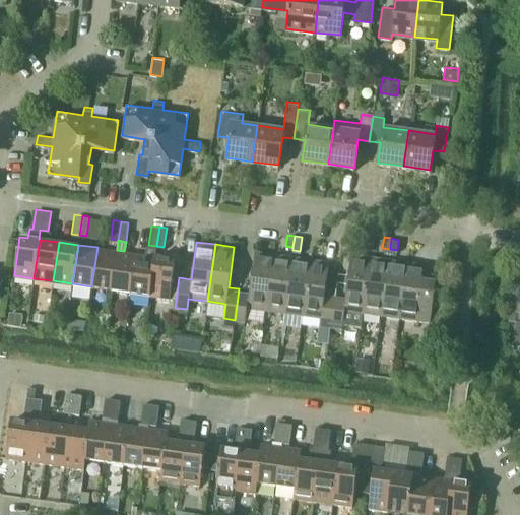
[(91,286),(111,288),(117,250),(98,247),(91,286)]
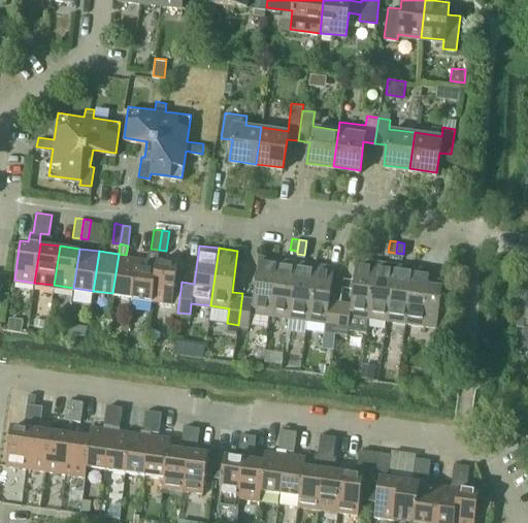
[(112,293),(132,296),(138,257),(126,255),(119,254),(112,293)]
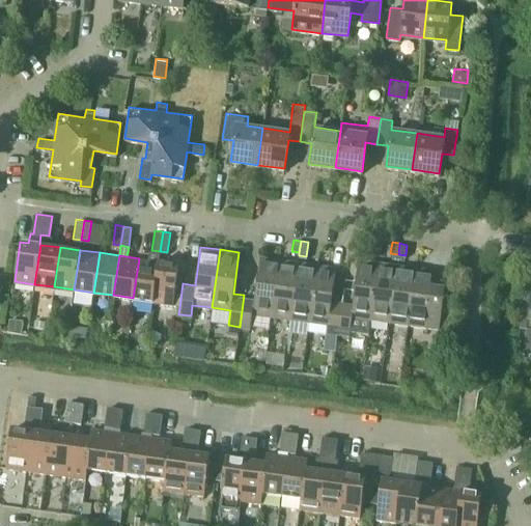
[(252,313),(272,315),(280,257),(260,255),(254,297),(244,295),(240,327),(250,328),(252,313)]
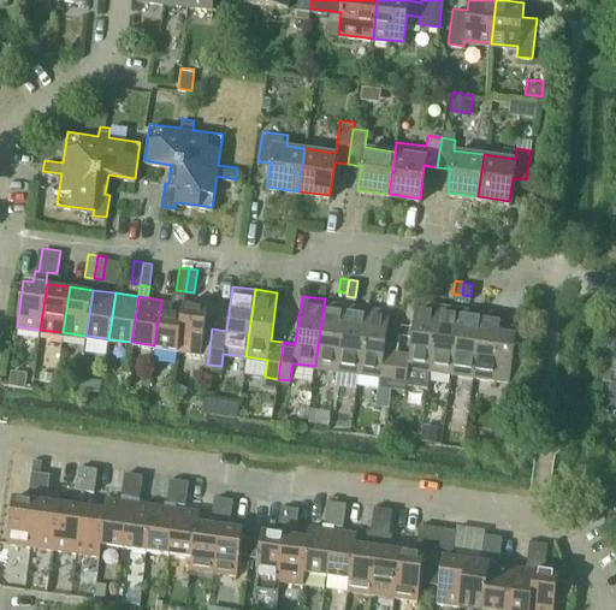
[(315,366),(337,369),(345,302),(325,298),(315,366)]
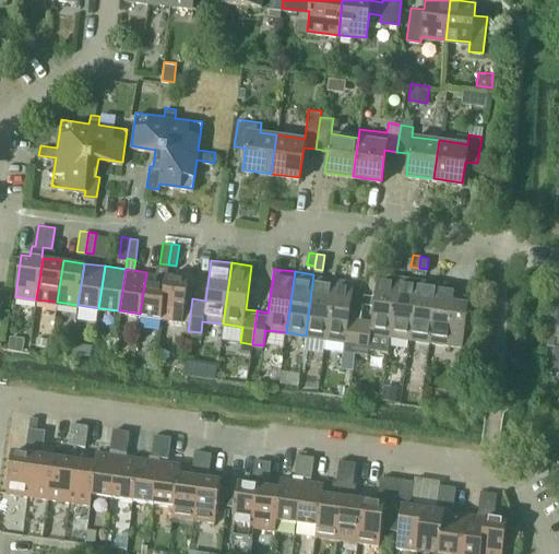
[(388,336),(390,336),(399,274),(378,271),(371,317),(360,316),(355,351),(366,353),(367,345),(387,349),(388,336)]
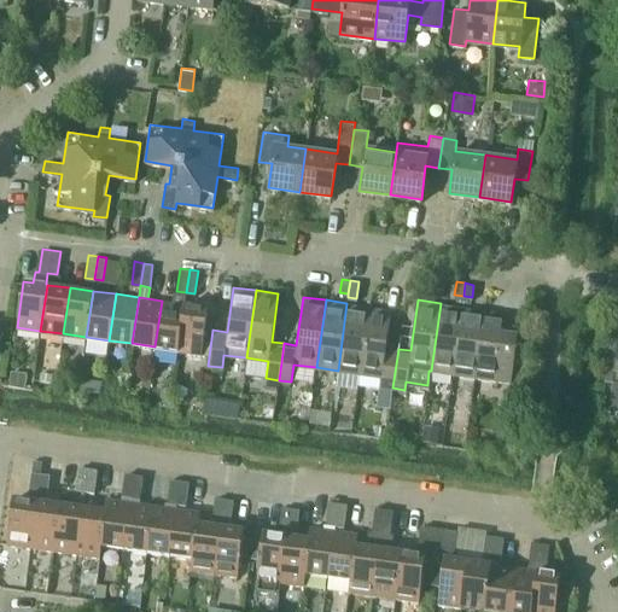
[(155,347),(178,350),(185,303),(162,301),(155,347)]
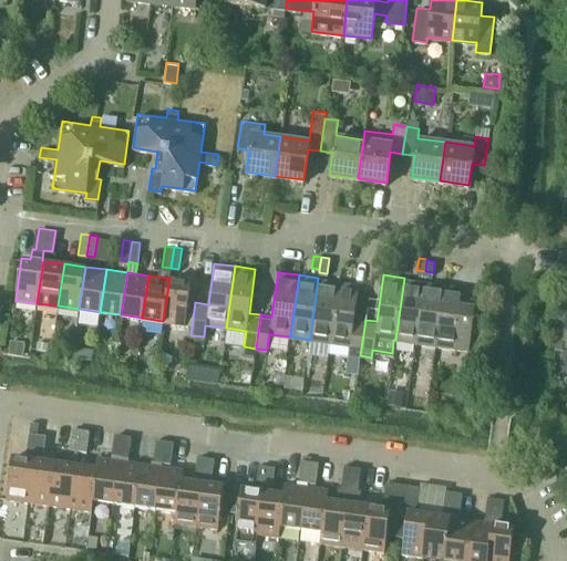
[(191,281),(169,278),(163,321),(191,324),(192,312),(186,311),(191,281)]
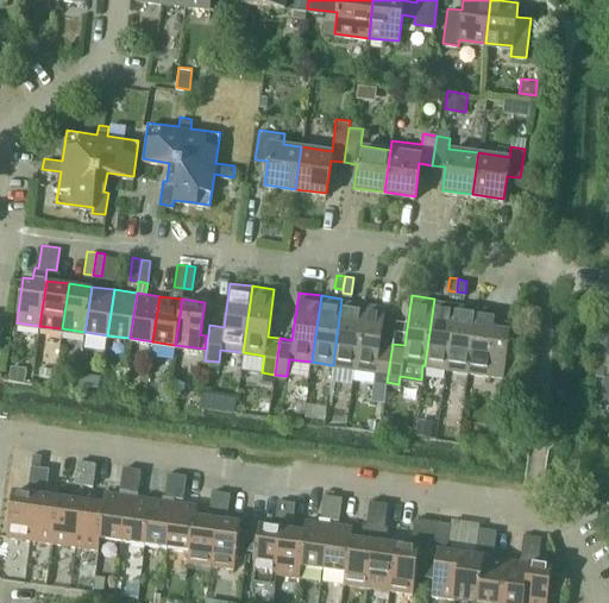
[(333,365),(352,368),(353,369),(363,301),(341,299),(333,365)]
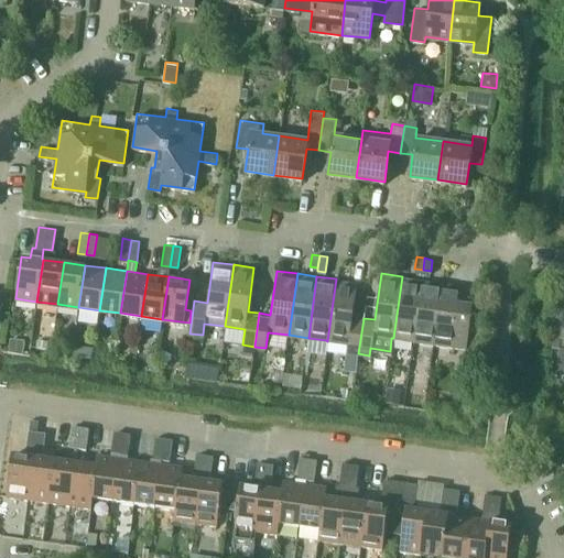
[(402,276),(393,338),(413,340),(422,279),(402,276)]
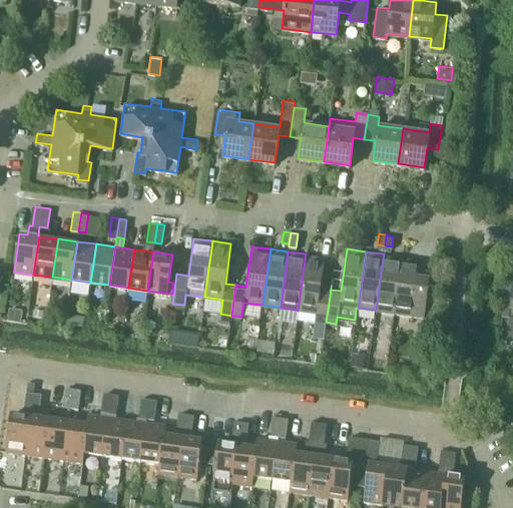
[(331,290),(320,288),(325,257),(306,254),(298,311),(297,310),(296,318),(326,322),(331,290)]
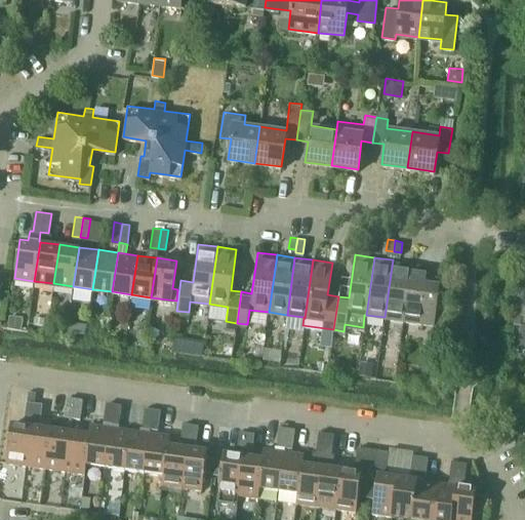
[(410,263),(393,260),(385,317),(402,320),(410,263)]
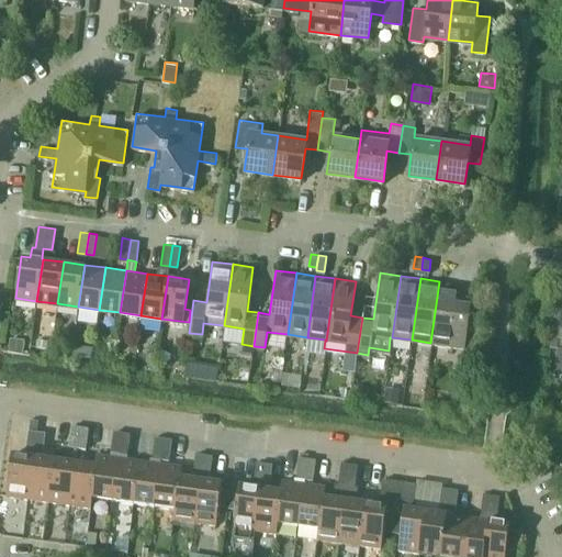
[(460,285),(439,281),(430,343),(451,346),(465,348),(471,303),(458,301),(460,285)]
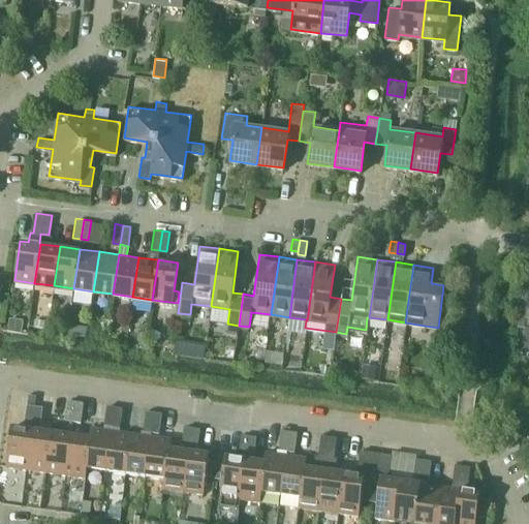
[(528,282),(528,283),(525,317),(528,317),(528,339),(522,338),(520,348),(528,349),(528,282)]
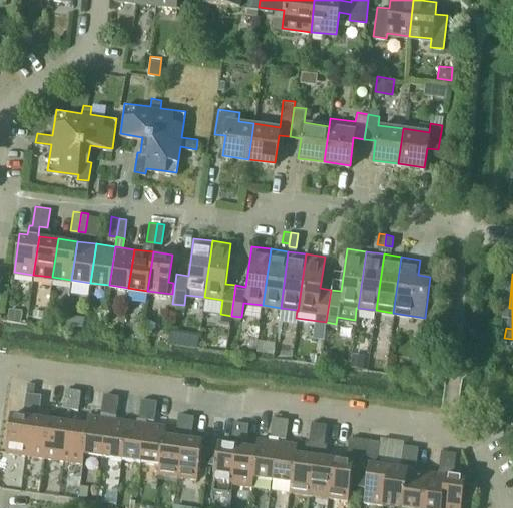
[(9,307),(7,319),(21,321),(22,308),(9,307)]
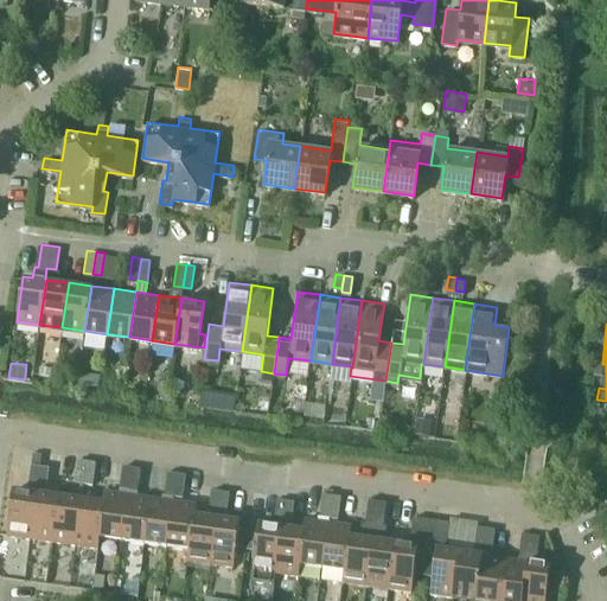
[(52,365),(40,363),(38,371),(50,373),(52,365)]
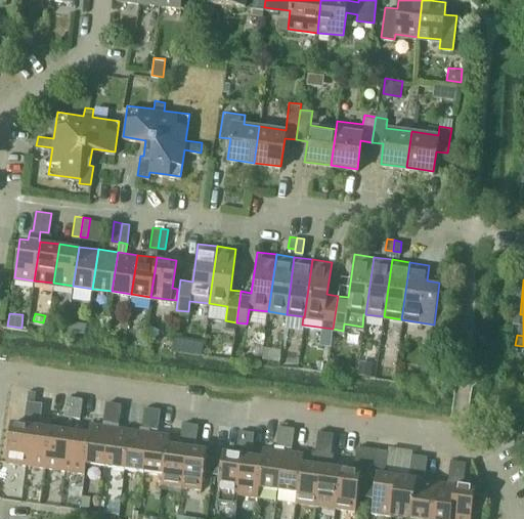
[(224,329),(234,330),(236,322),(225,320),(224,329)]
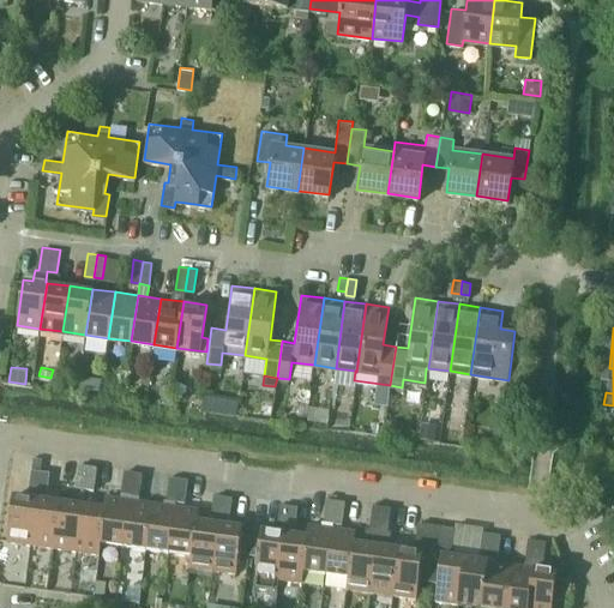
[(387,417),(385,431),(398,432),(399,426),(393,419),(387,417)]
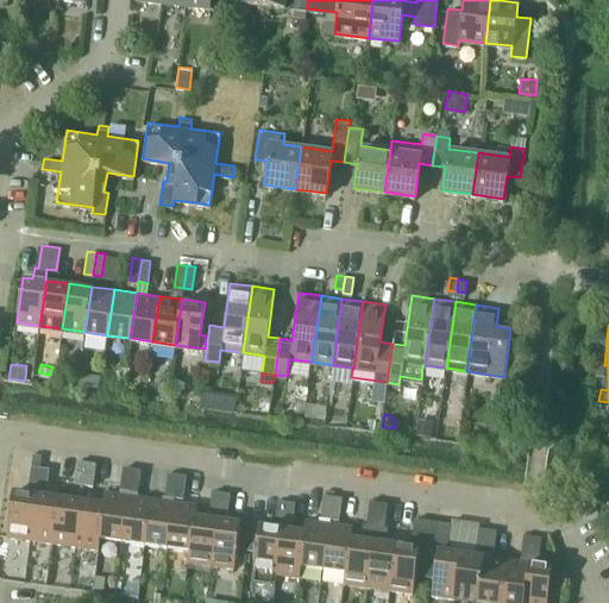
[(414,433),(431,435),(433,419),(416,416),(414,433)]
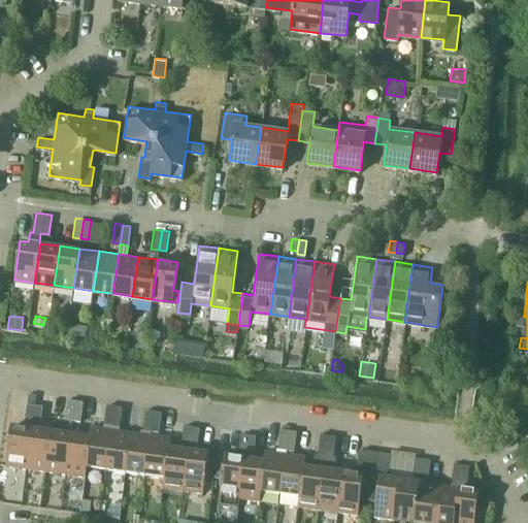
[(424,369),(423,379),(435,380),(436,370),(424,369)]
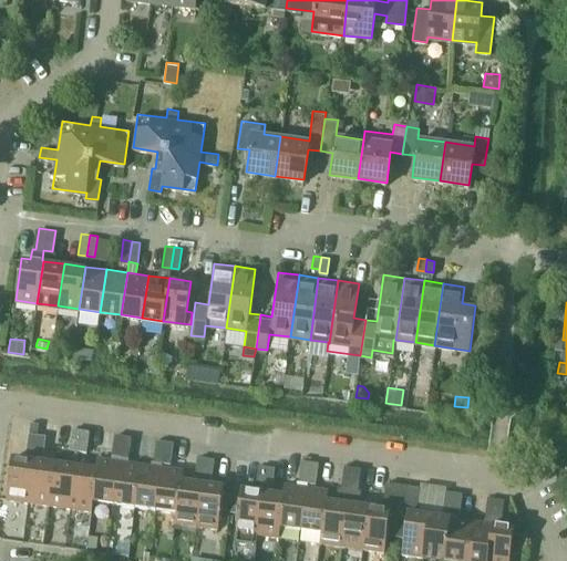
[(37,433),(38,422),(30,421),(29,432),(37,433)]
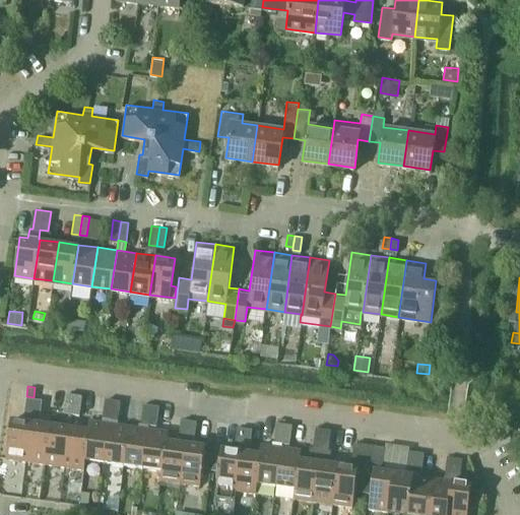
[(71,411),(73,393),(66,392),(63,410),(71,411)]
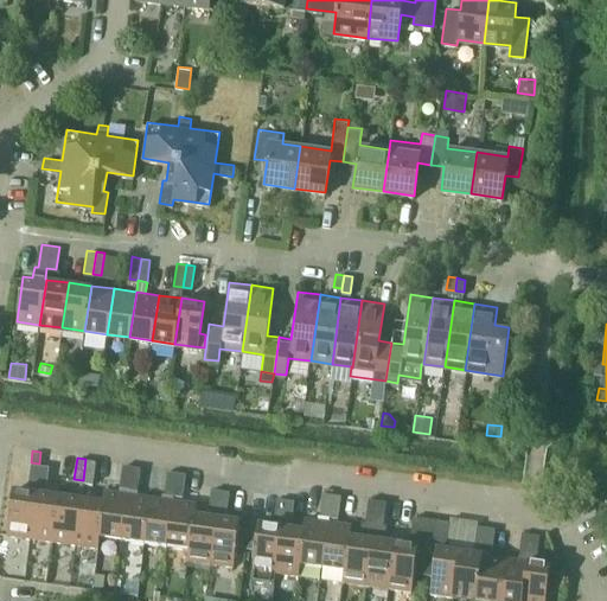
[(91,481),(95,460),(85,459),(83,480),(91,481)]
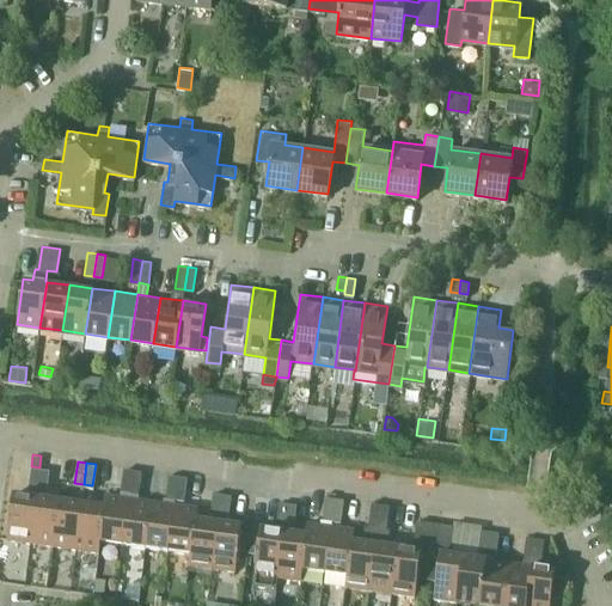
[(36,489),(40,467),(31,466),(28,488),(36,489)]
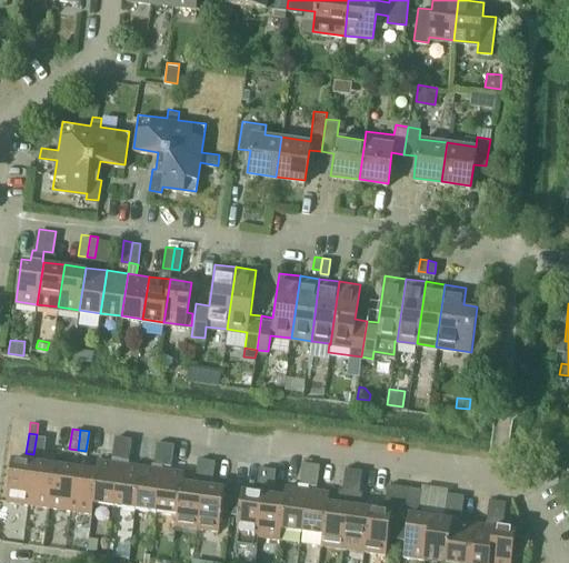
[(42,455),(45,435),(37,434),(33,454),(42,455)]
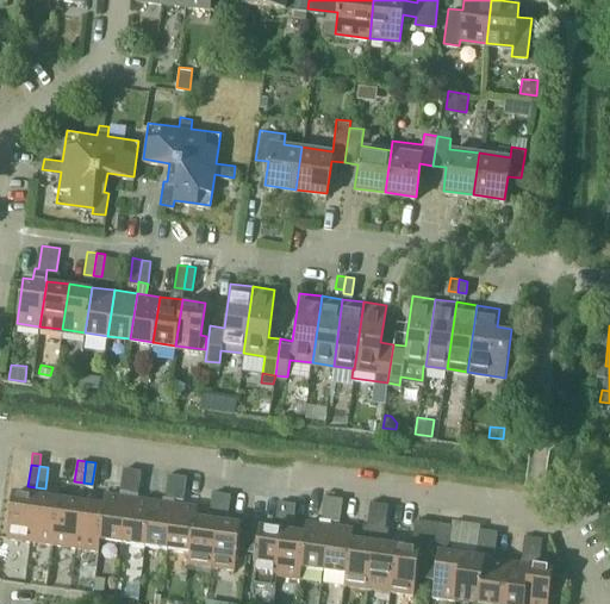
[(129,490),(131,468),(123,467),(120,489),(129,490)]
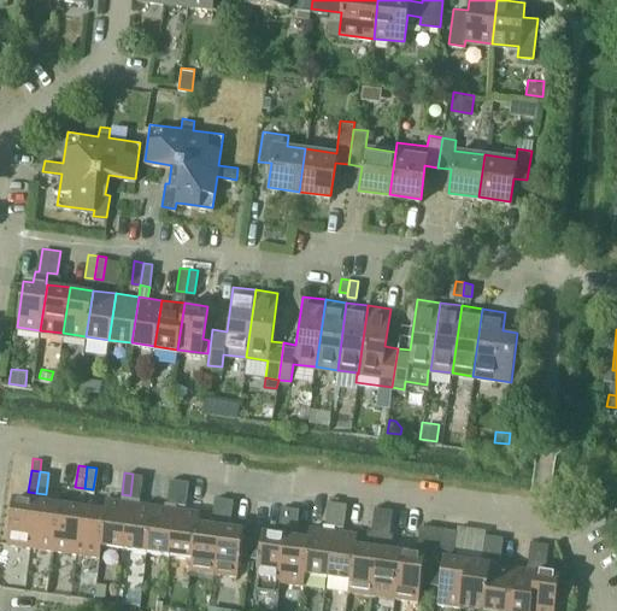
[(139,495),(141,474),(133,474),(130,495),(139,495)]
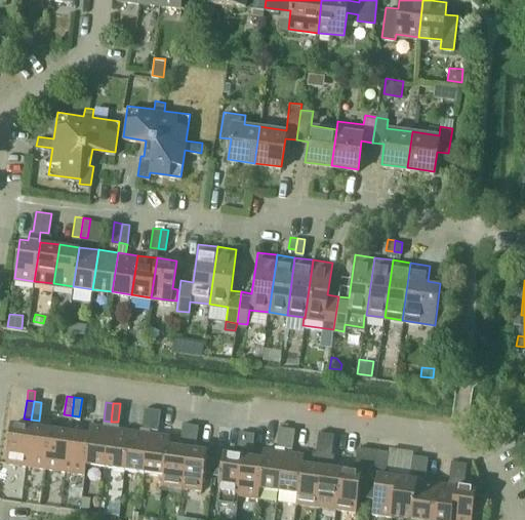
[(149,428),(152,407),(145,406),(142,427),(149,428)]
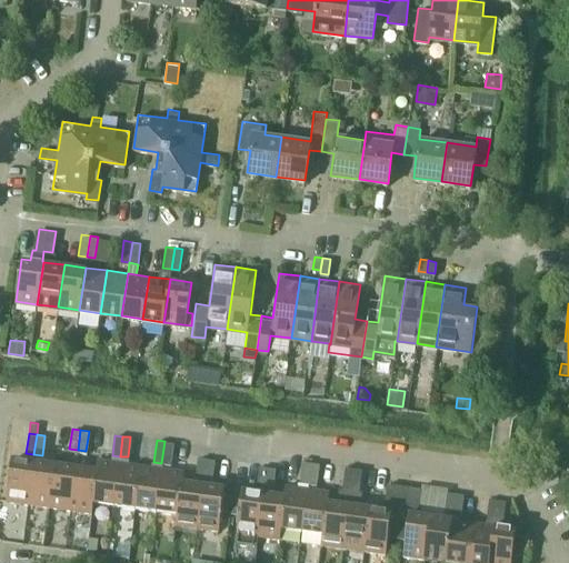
[(169,464),(172,442),(165,441),(161,463),(169,464)]
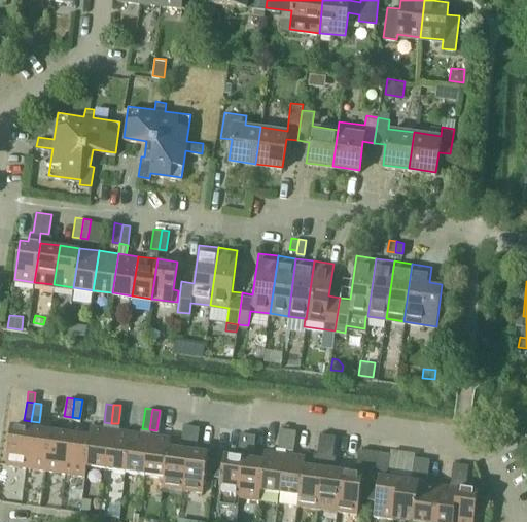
[(5,462),(26,465),(31,425),(11,422),(5,462)]
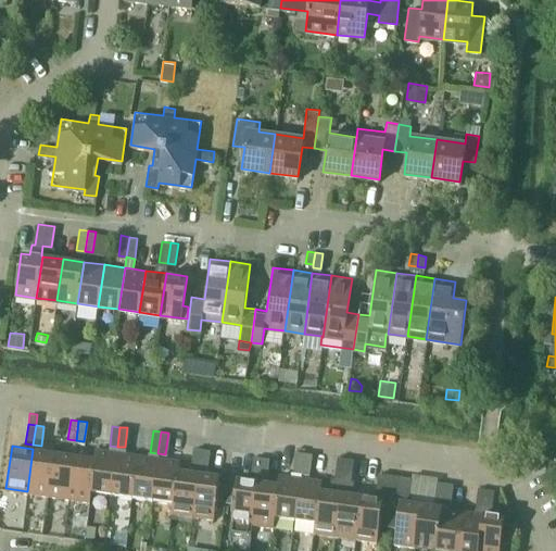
[(193,447),(190,472),(198,473),(201,448),(193,447)]
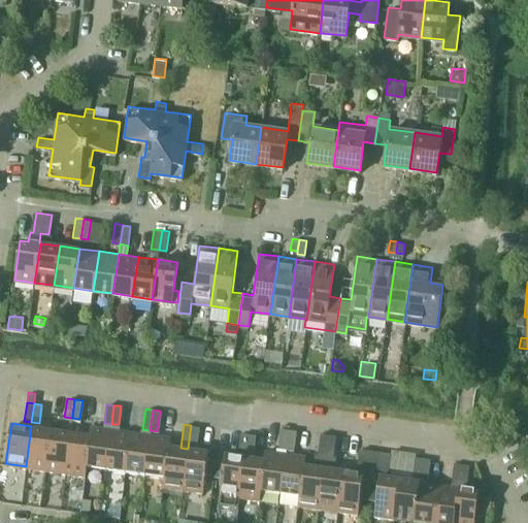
[(87,465),(105,467),(111,428),(91,425),(90,434),(86,464),(87,465)]
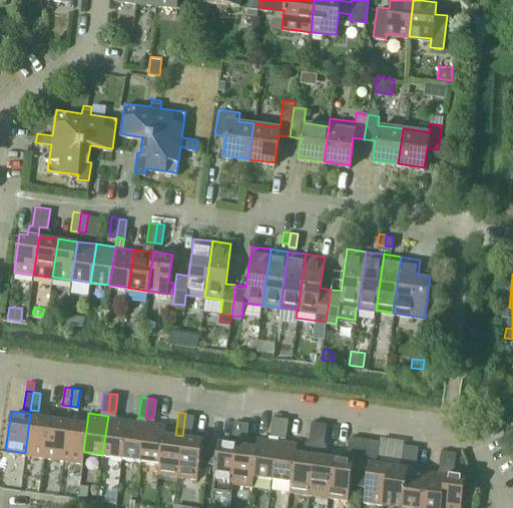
[(185,413),(182,436),(189,437),(192,414),(185,413)]
